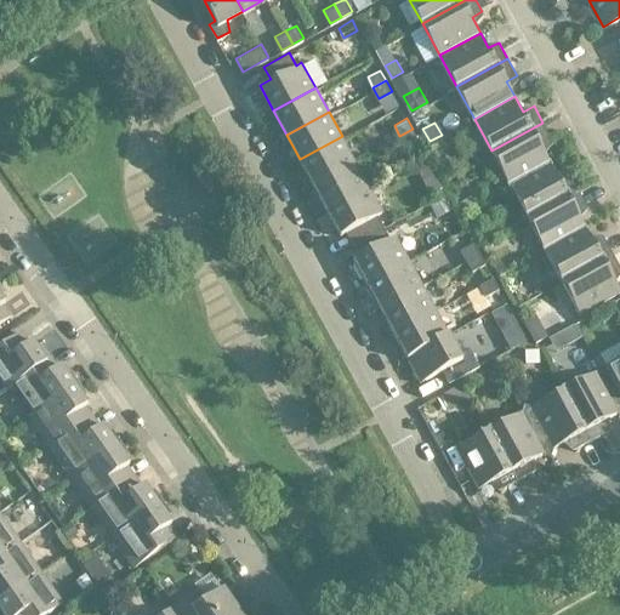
[(552,138),(542,123),(491,151),(510,182),(550,160),(541,144),(552,138)]
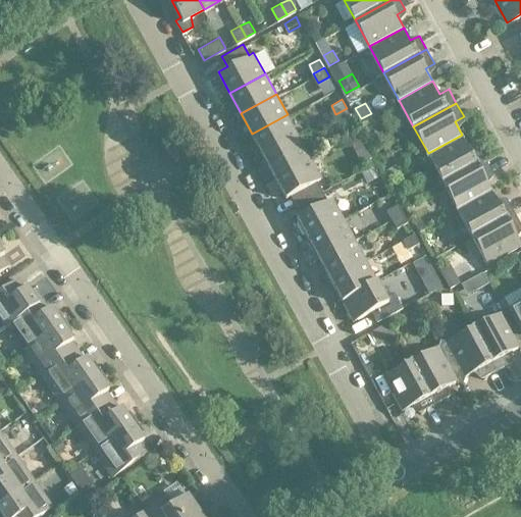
[(352,117),(347,108),(335,114),(341,123),(352,117)]
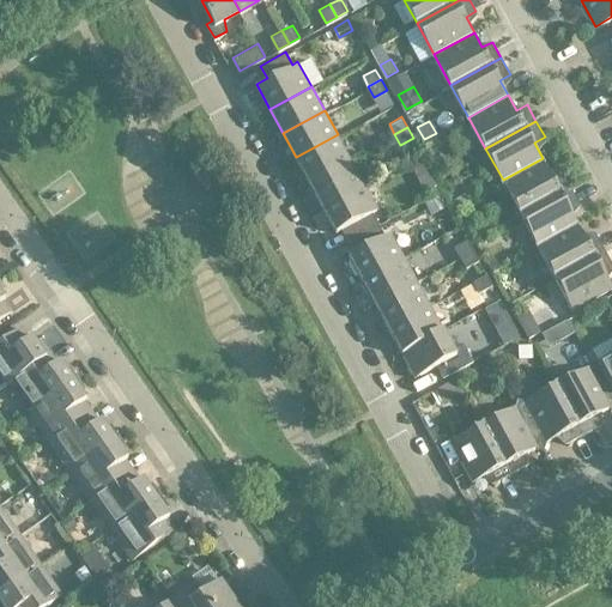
[(351,158),(338,134),(296,157),(309,181),(351,158)]
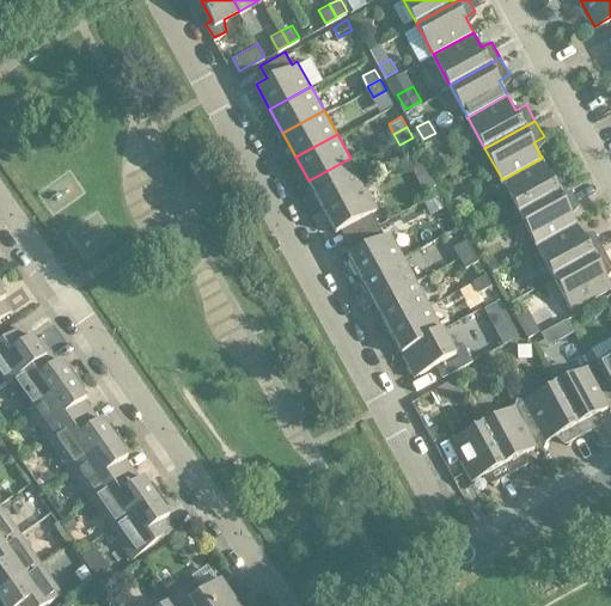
[(362,182),(350,158),(309,181),(322,204),(362,182)]
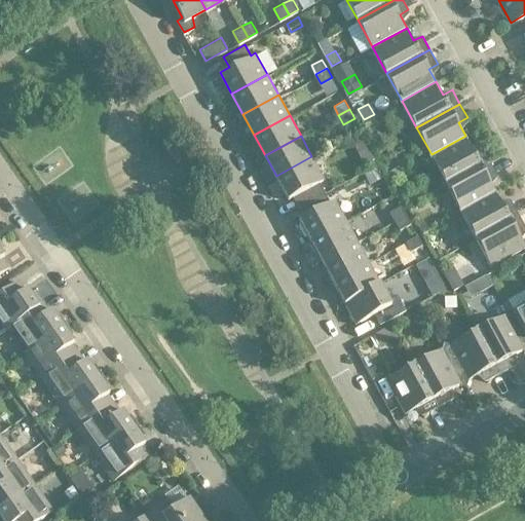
[(473,149),(465,136),(432,154),(446,182),(489,158),(482,144),(473,149)]
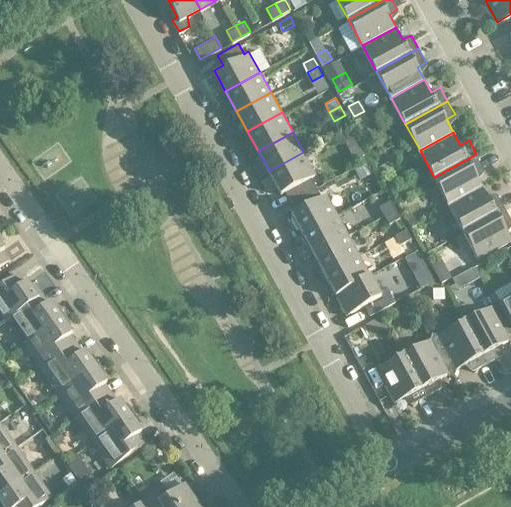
[(355,134),(345,139),(355,158),(365,153),(355,134)]
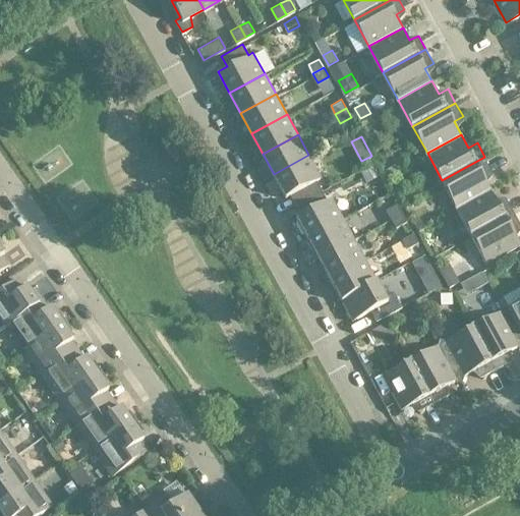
[(321,176),(308,155),(274,174),(285,195),(295,190),(300,201),(322,188),(316,179),(321,176)]
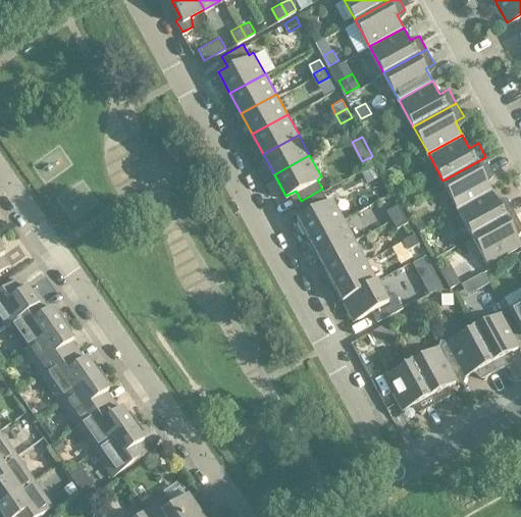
[(493,171),(485,157),(443,181),(458,207),(491,189),(484,175),(493,171)]
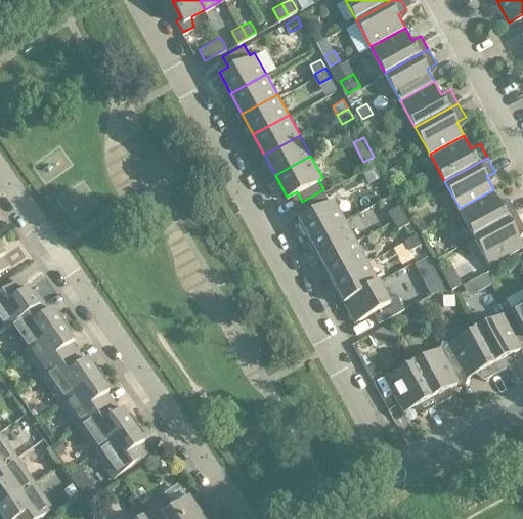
[(396,166),(389,170),(391,175),(399,171),(396,166)]
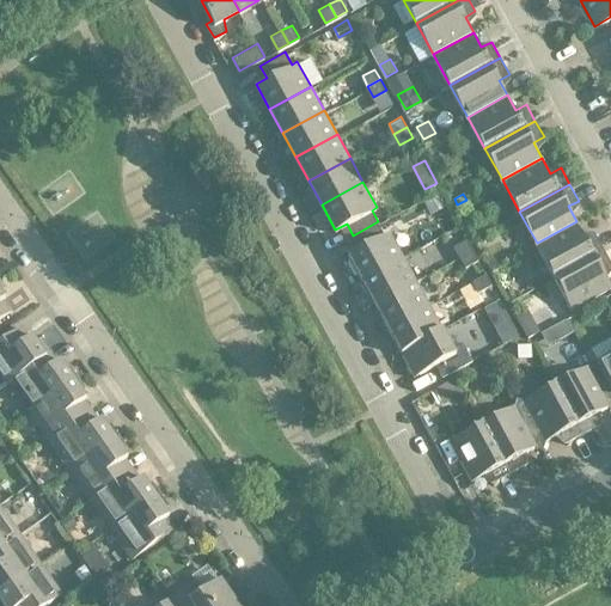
[(384,233),(378,221),(353,236),(359,246),(348,252),(361,277),(403,255),(389,231),(384,233)]
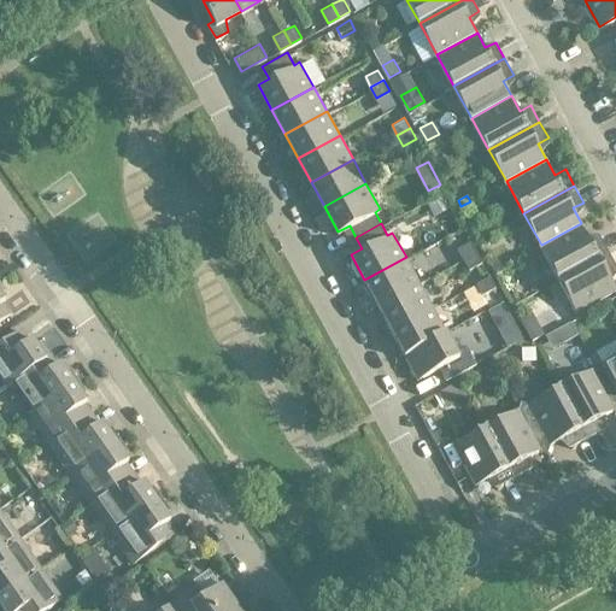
[(590,239),(581,223),(541,245),(558,277),(609,250),(599,233),(590,239)]
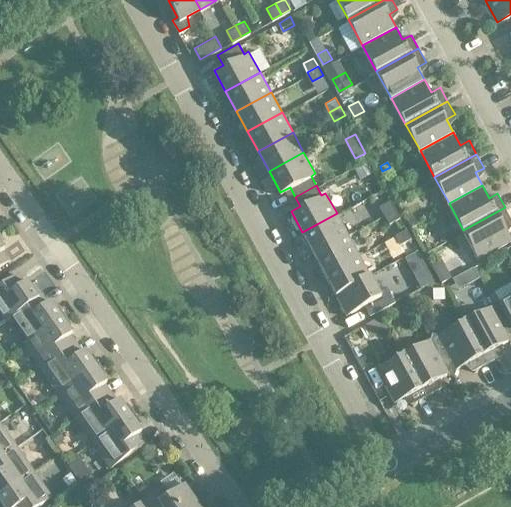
[(396,207),(391,199),(380,205),(385,213),(396,207)]
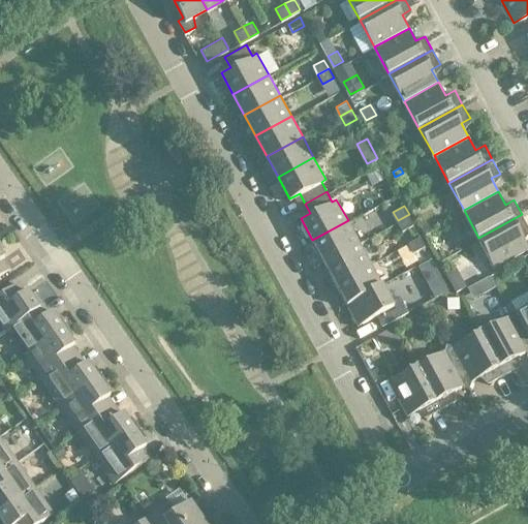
[(413,223),(409,214),(398,220),(402,229),(413,223)]
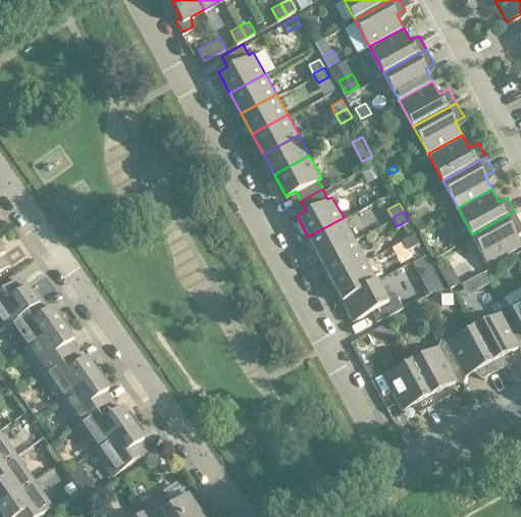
[(520,221),(515,211),(472,235),(487,262),(520,244),(520,241),(514,229),(520,225),(520,221)]
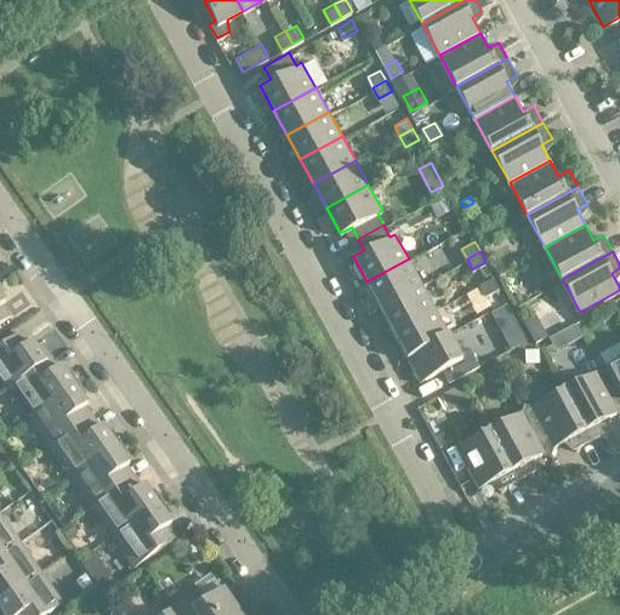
[(422,283),(409,258),(367,282),(380,306),(422,283)]
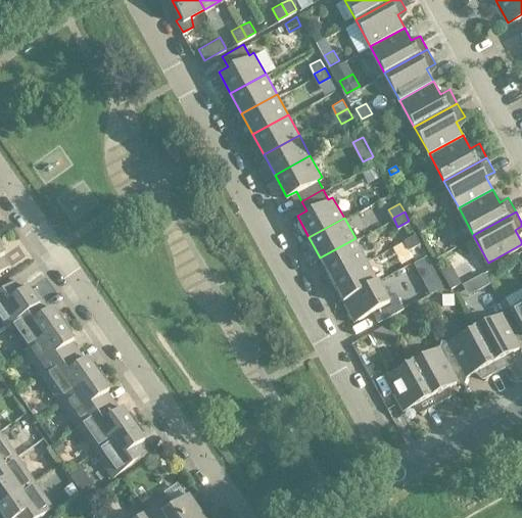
[(421,242),(415,232),(405,238),(410,248),(421,242)]
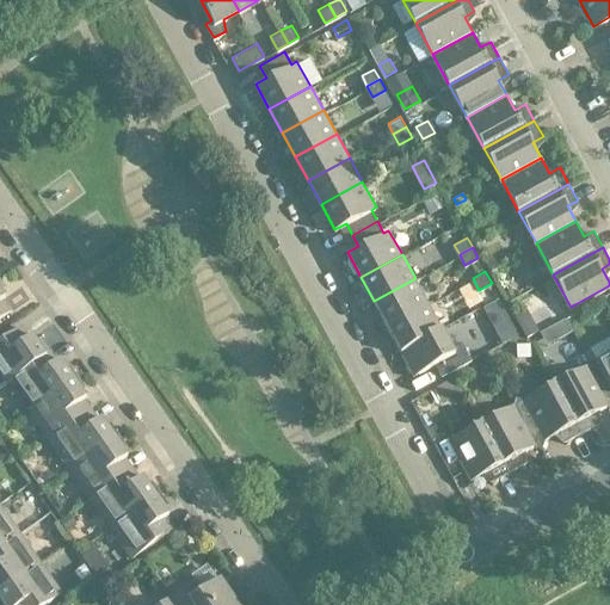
[(0,288),(5,285),(0,277),(0,315),(11,308),(0,292),(0,288)]
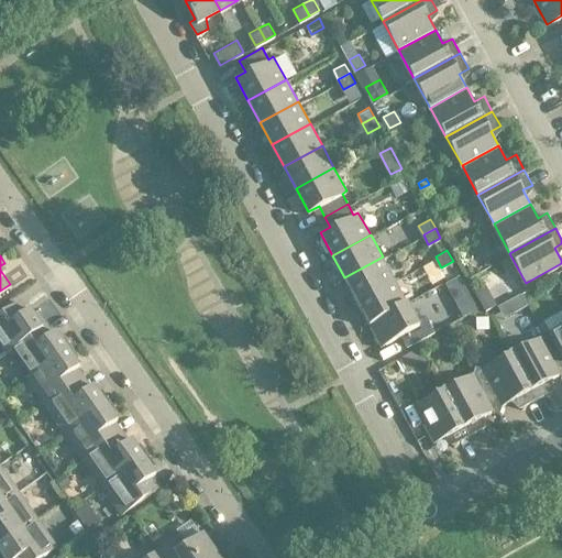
[(395,279),(383,256),(344,277),(356,299),(395,279)]
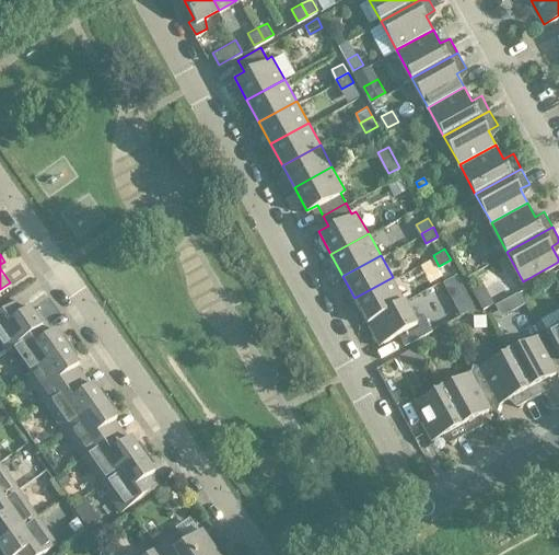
[(405,299),(393,277),(354,298),(367,320),(405,299)]
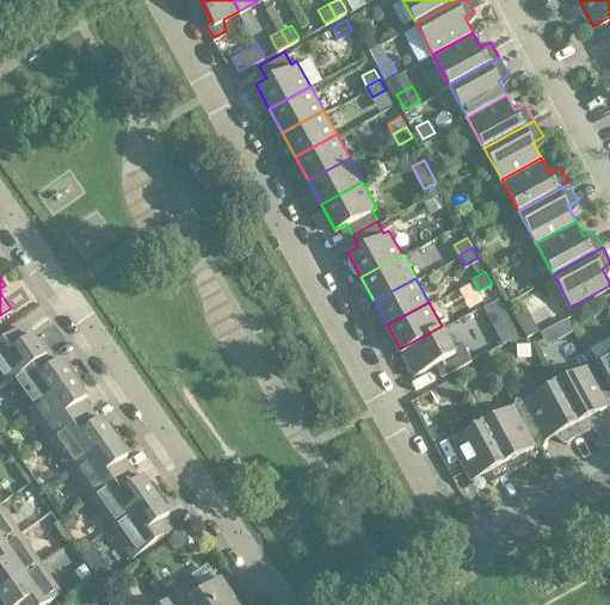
[(507,314),(493,322),(503,340),(517,332),(507,314)]
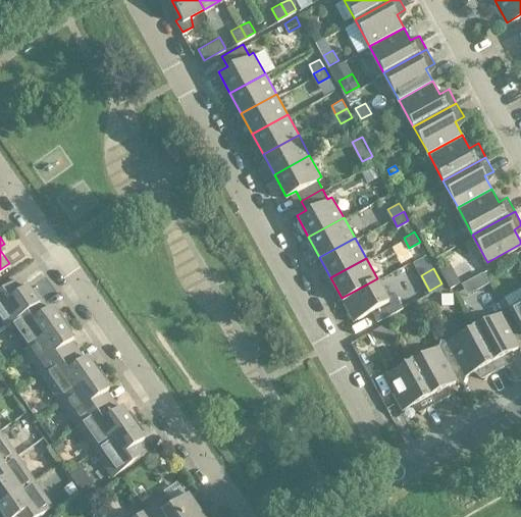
[(454,269),(445,275),(450,285),(459,279),(454,269)]
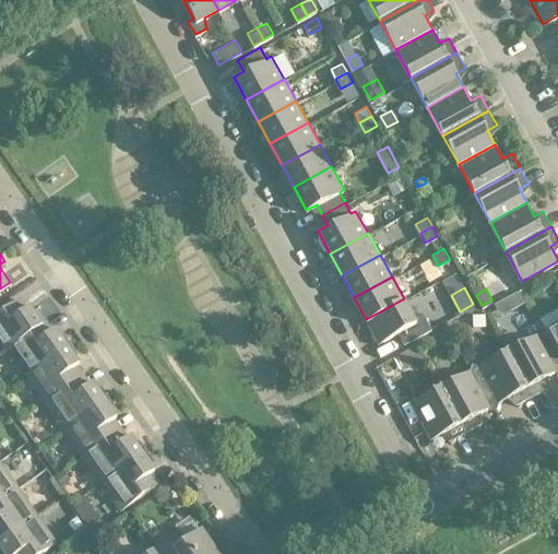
[(517,289),(506,295),(511,306),(523,301),(517,289)]
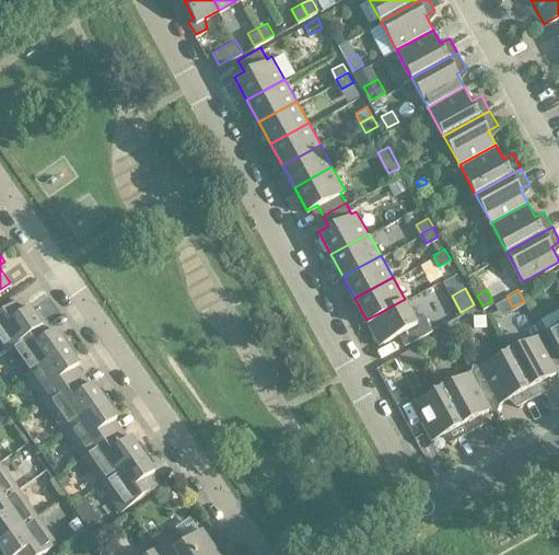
[(0,347),(3,351),(8,348),(7,347),(46,320),(38,309),(32,313),(20,297),(0,310),(0,347)]
